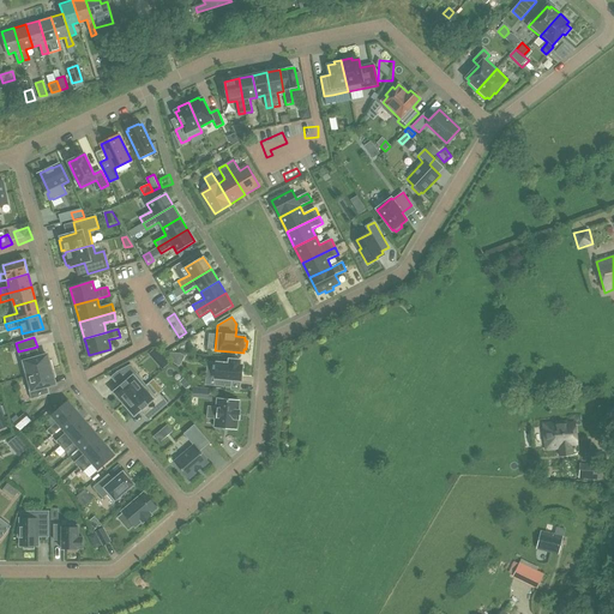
[(22,362),(25,377),(54,369),(52,360),(49,361),(47,355),(22,362)]
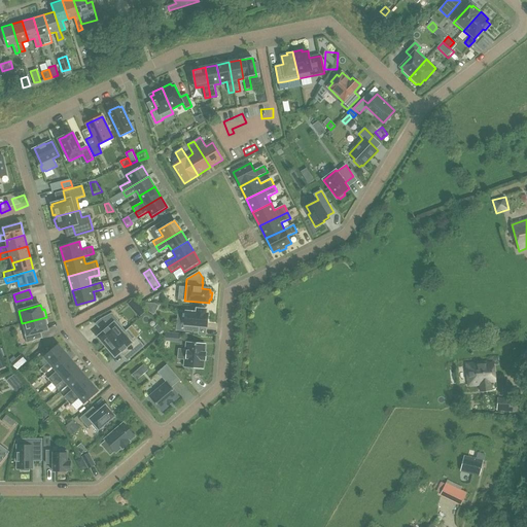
[(140,317),(145,312),(141,308),(136,312),(140,317)]
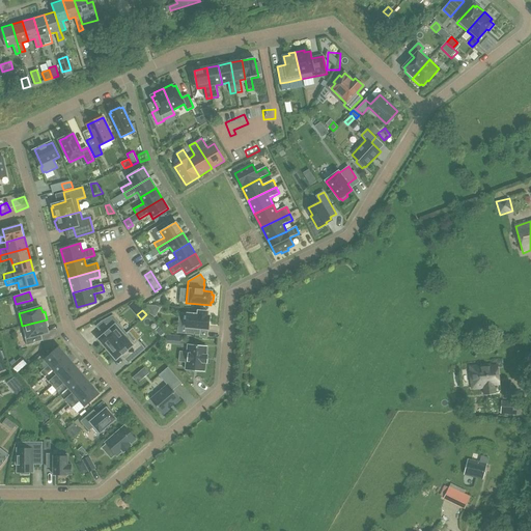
[(201,329),(208,330),(210,315),(207,315),(208,312),(198,311),(198,314),(188,313),(186,334),(200,335),(201,329)]
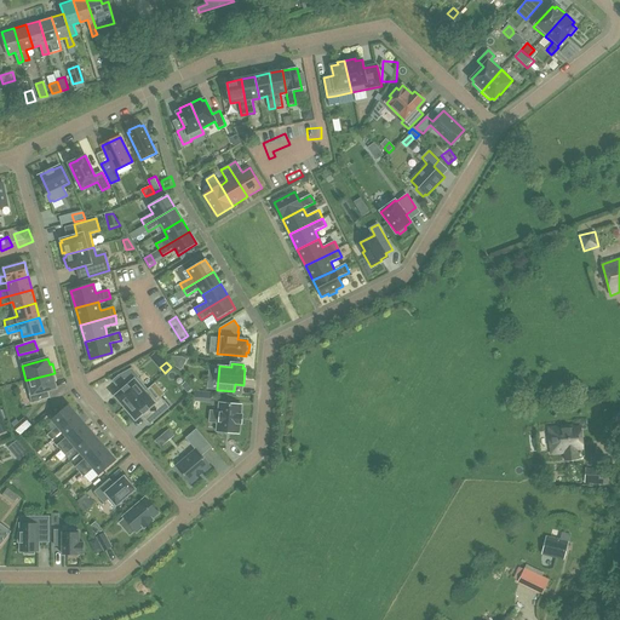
[(132,368),(119,375),(127,385),(122,389),(122,390),(115,396),(126,408),(148,389),(138,378),(139,377),(132,368)]
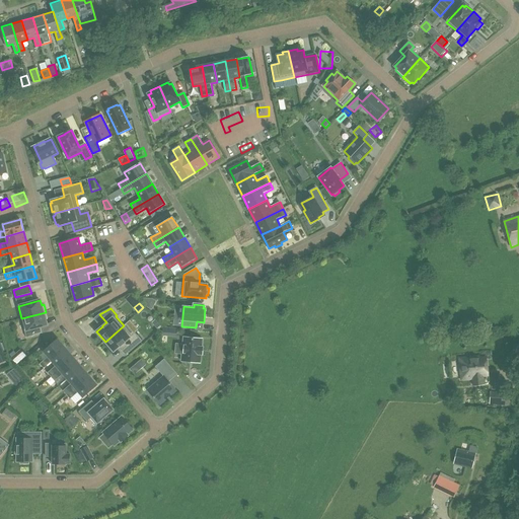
[(46,312),(21,318),(24,330),(32,328),(34,336),(43,334),(41,326),(47,324),(46,319),(48,319),(46,312)]
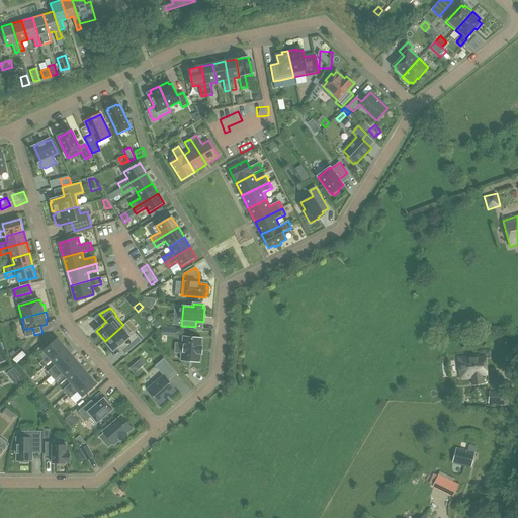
[(155,319),(152,322),(158,329),(161,326),(155,319)]
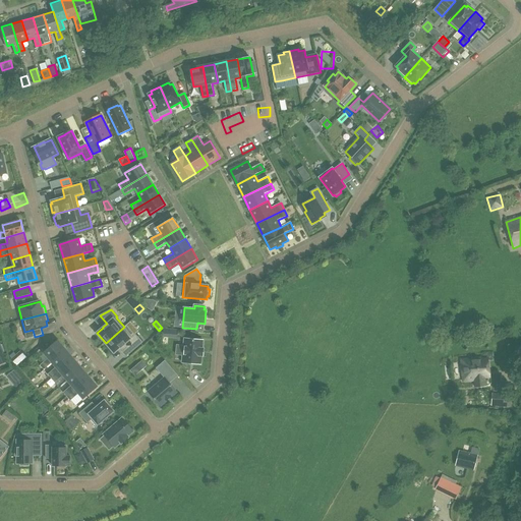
[(132,337),(124,327),(106,343),(109,346),(114,353),(120,348),(121,348),(123,346),(130,353),(142,343),(135,334),(132,337)]
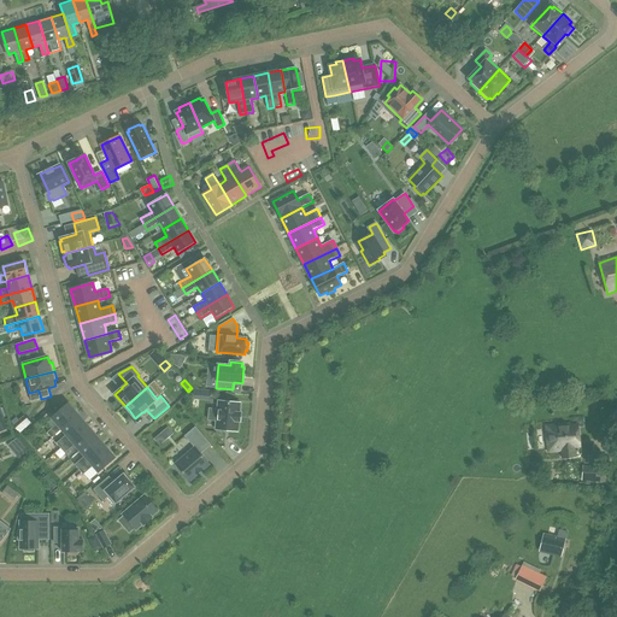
[(211,391),(194,389),(193,399),(210,400),(211,391)]
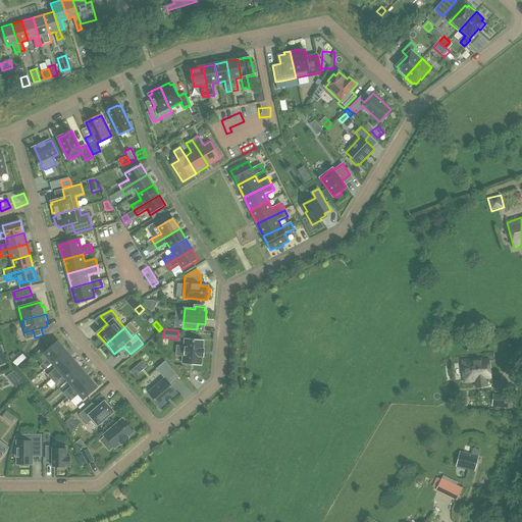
[(183,363),(201,365),(202,357),(204,357),(204,350),(203,350),(203,341),(185,340),(183,363)]
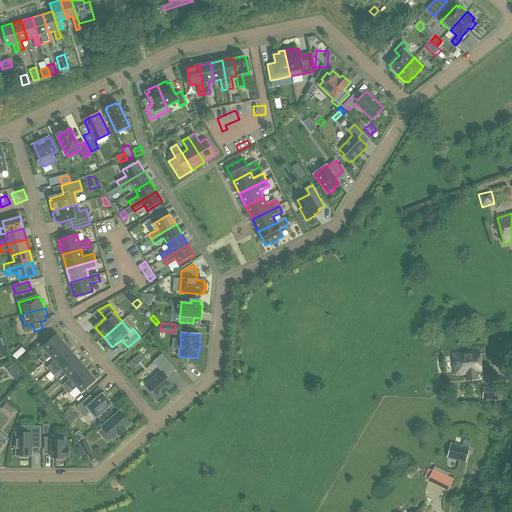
[(43,363),(51,356),(65,344),(57,335),(43,347),(48,352),(39,359),(43,363)]
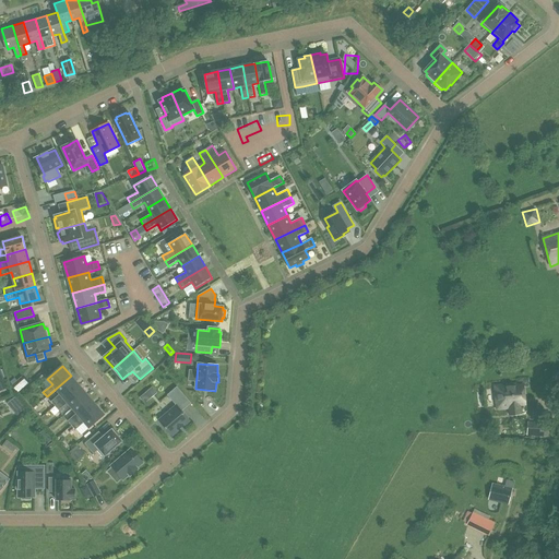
[(71,376),(56,389),(60,394),(51,402),(55,406),(79,385),(71,376)]
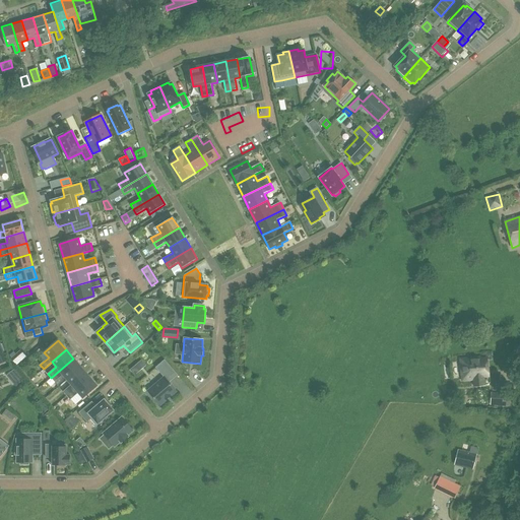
[(12,361),(16,365),(26,356),(22,352),(12,361)]
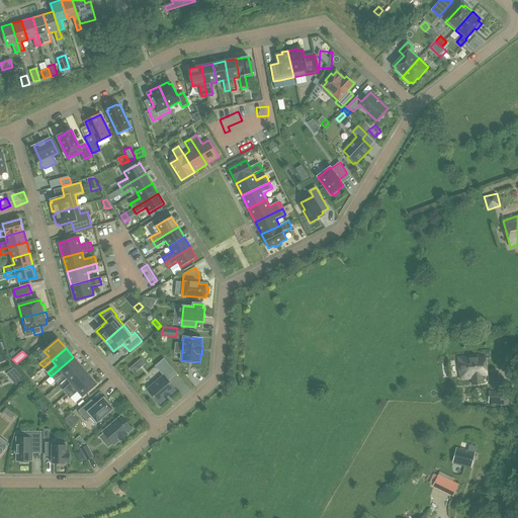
[(478,357),(478,356),(458,358),(460,379),(472,377),(472,384),(483,383),(482,375),(487,374),(485,357),(478,357)]
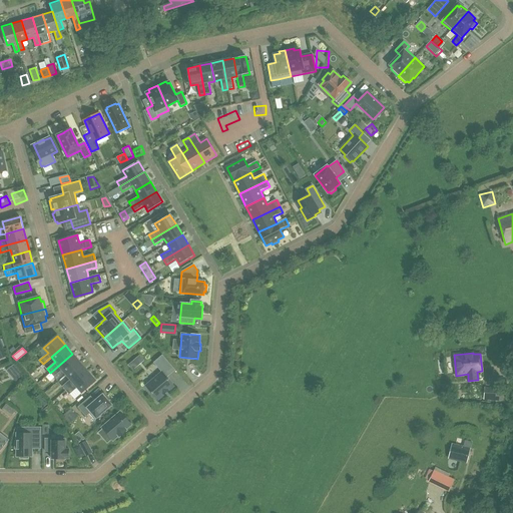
[(72,354),(50,373),(54,377),(62,370),(66,375),(80,363),(72,354)]
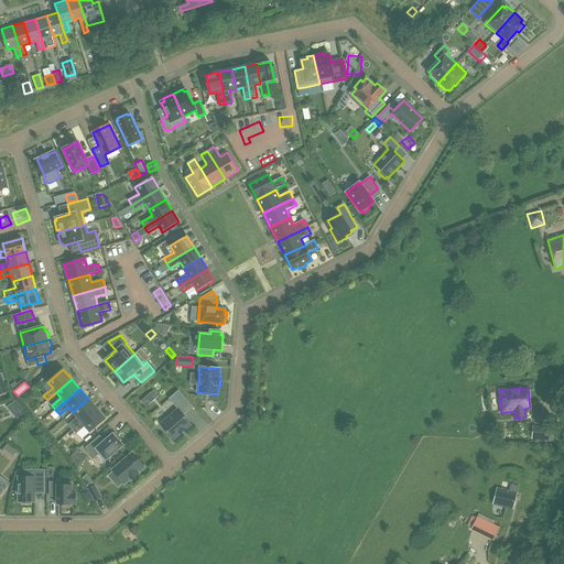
[(179,435),(185,430),(185,429),(192,424),(184,414),(193,407),(179,390),(169,399),(179,410),(160,424),(173,440),(179,435)]
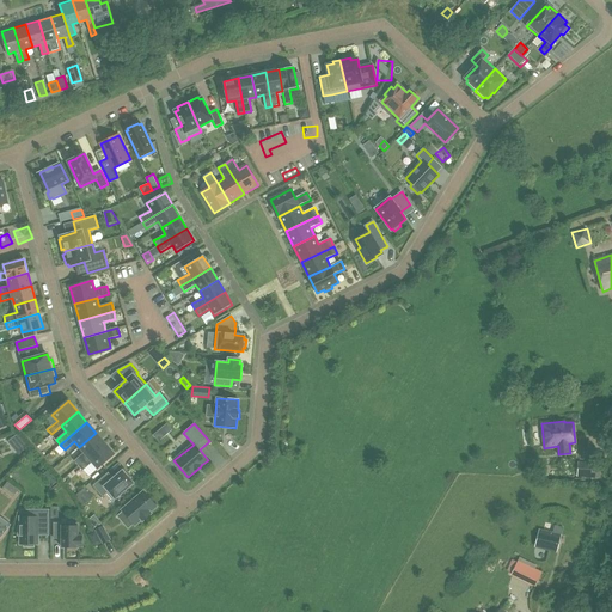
[(96,433),(79,447),(84,452),(74,461),(79,466),(105,444),(96,433)]
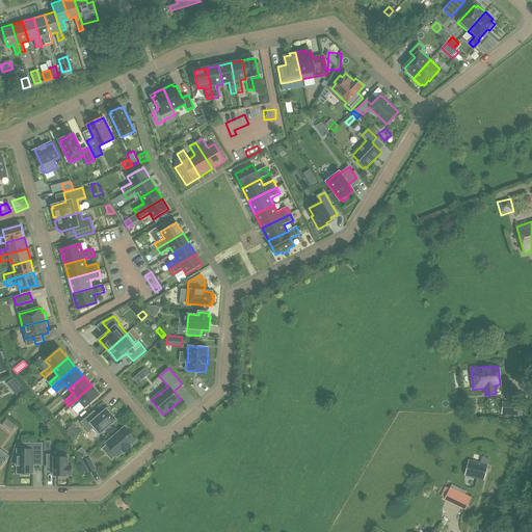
[(20,396),(28,389),(18,377),(9,384),(20,396)]
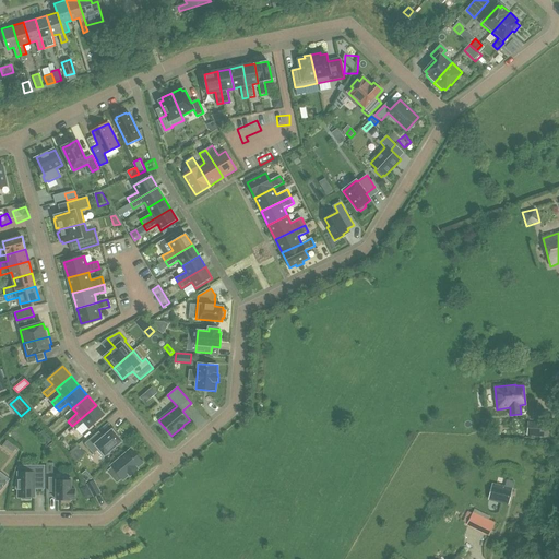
[(105,415),(96,405),(72,426),(75,430),(84,423),(90,428),(105,415)]
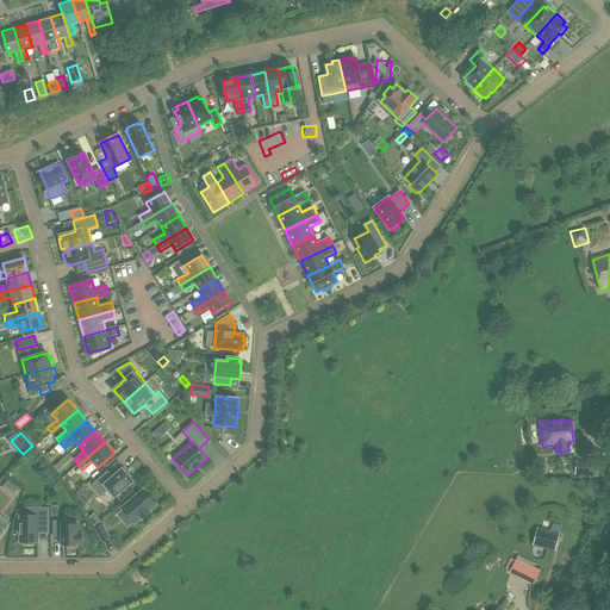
[(586,462),(585,475),(598,475),(598,462),(586,462)]
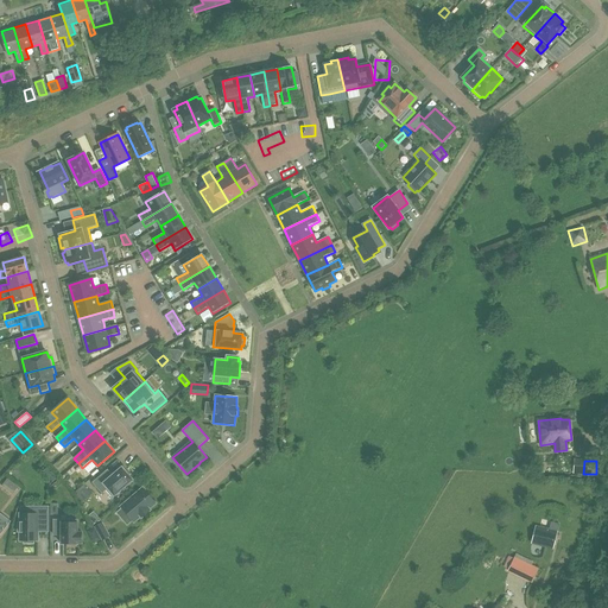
[(106,491),(112,498),(132,480),(128,475),(131,474),(124,467),(111,477),(105,472),(93,482),(102,494),(106,491)]
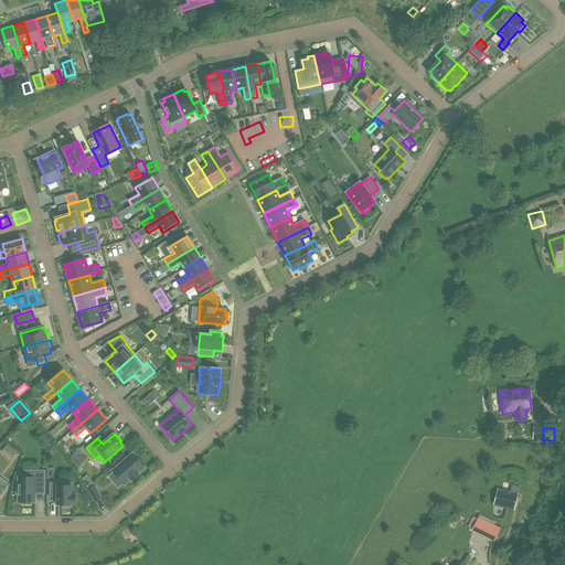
[(50,438),(42,445),(46,449),(54,444),(50,438)]
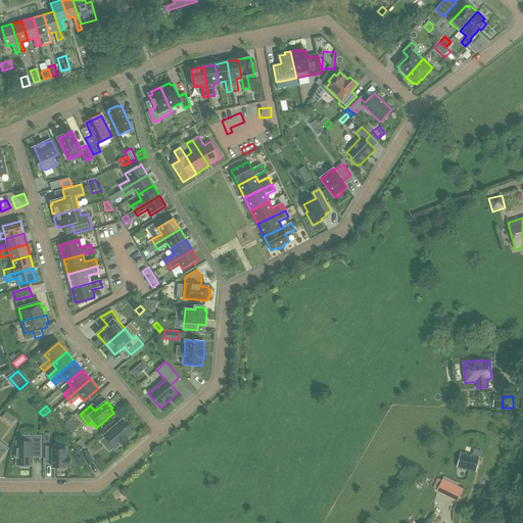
[(123,420),(104,436),(115,448),(121,444),(122,445),(129,439),(128,438),(134,433),(123,420)]
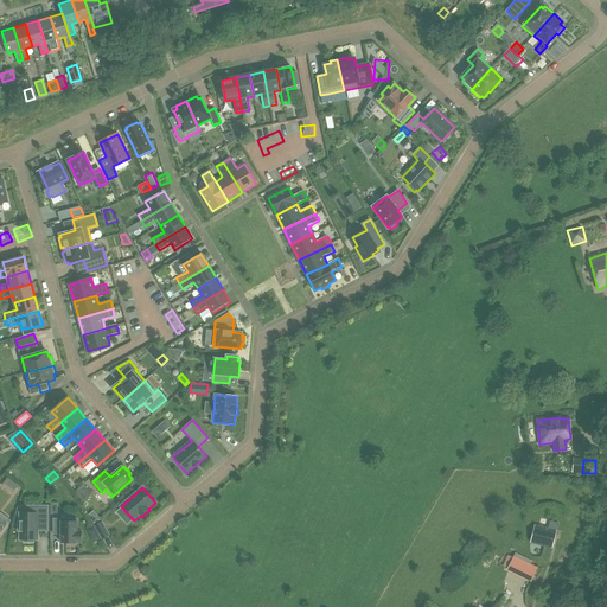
[(77,494),(83,502),(89,496),(83,489),(77,494)]
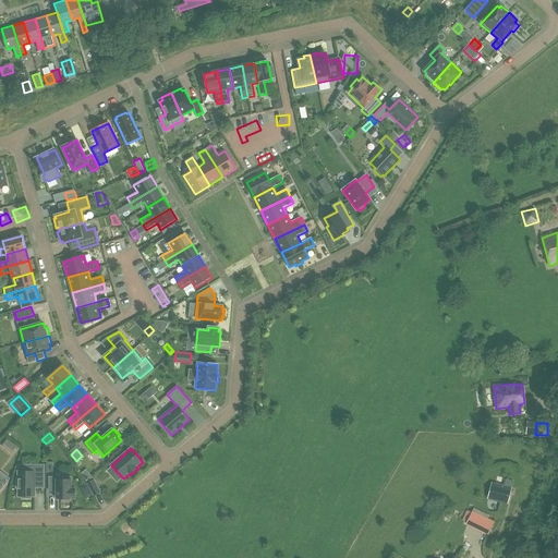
[(45,487),(44,465),(29,465),(29,472),(19,472),(19,480),(16,480),(16,488),(19,488),(19,496),(22,496),(22,498),(31,498),(31,496),(34,496),(34,487),(45,487)]
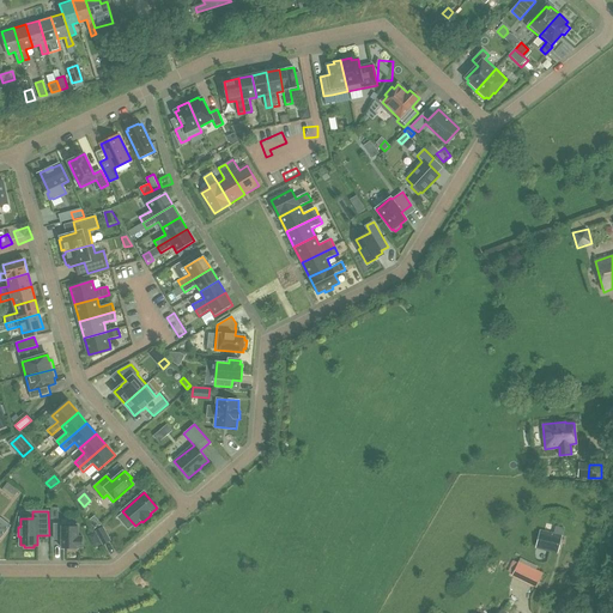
[(0,538),(1,539),(11,526),(4,520),(0,523),(0,538)]
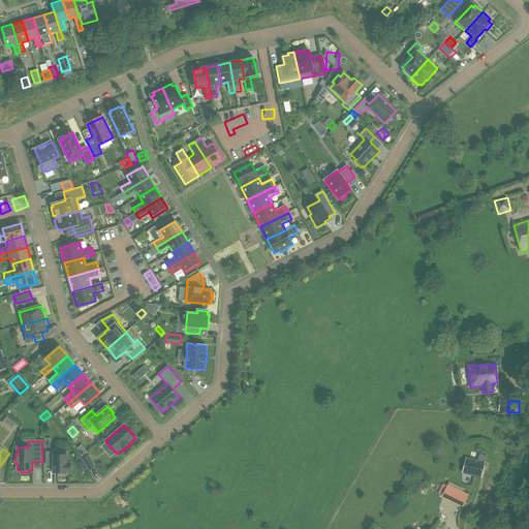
[(54,465),(54,473),(67,473),(67,472),(71,472),(71,463),(67,463),(67,453),(47,453),(47,465),(54,465)]
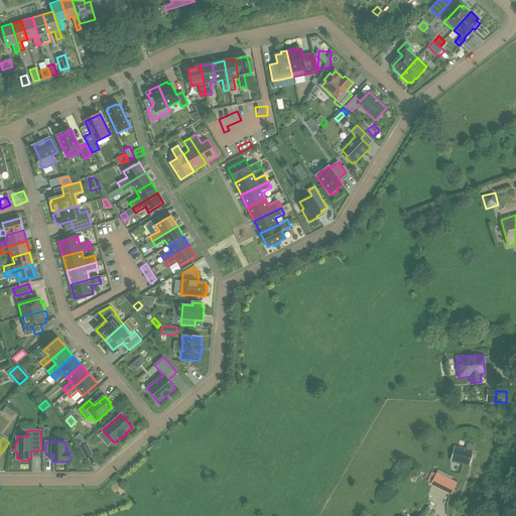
[(87,443),(81,446),(87,459),(93,456),(87,443)]
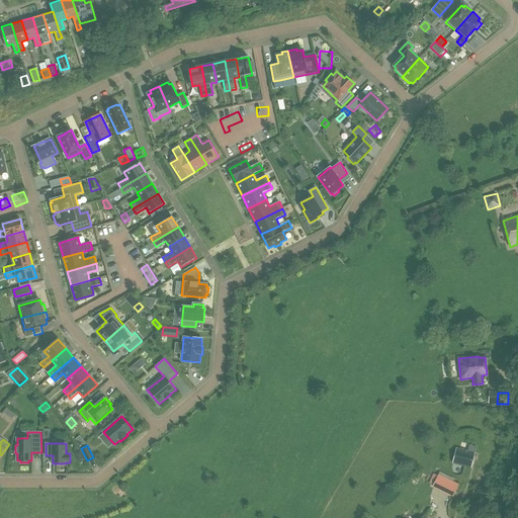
[(470,466),(475,453),(456,448),(453,462),(470,466)]
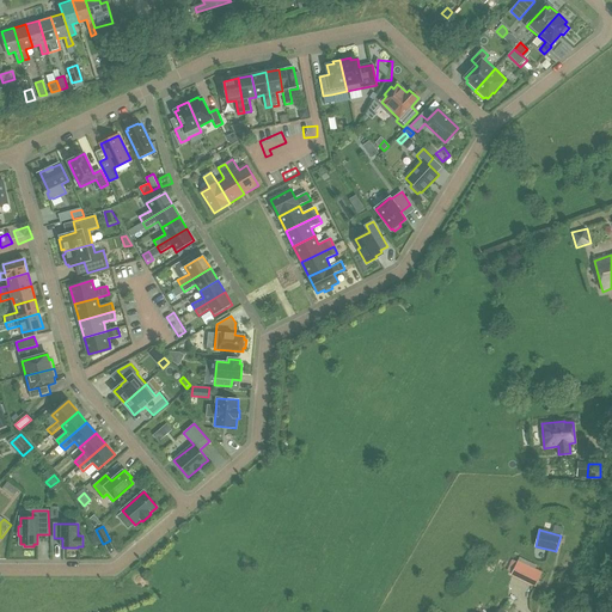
[(87,536),(91,542),(98,537),(95,531),(87,536)]
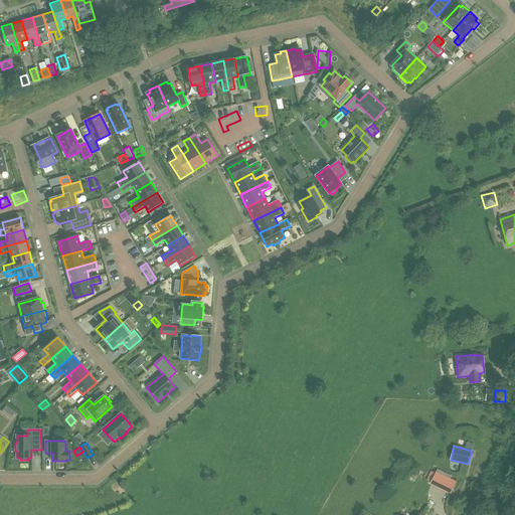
[(430,484),(451,494),(457,481),(436,471),(430,484)]
